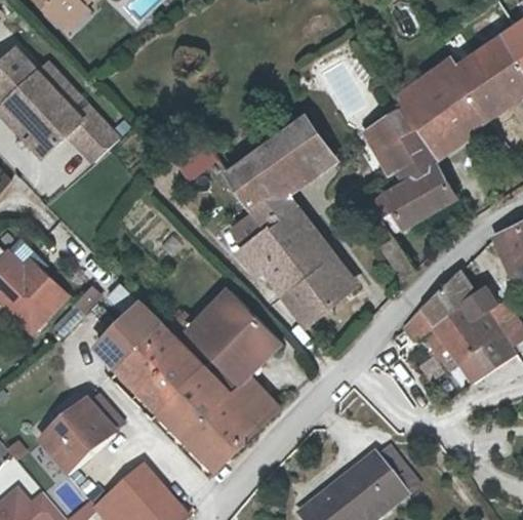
[(78,0),(33,0),(40,6),(46,0),(59,16),(76,1),(78,0)]
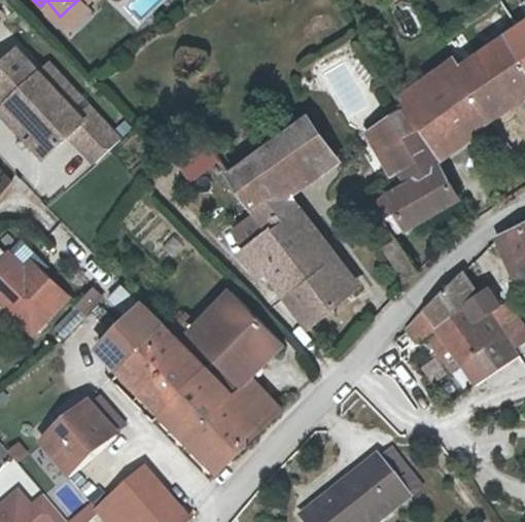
[(55,22),(60,16),(46,0),(40,6),(55,22)]
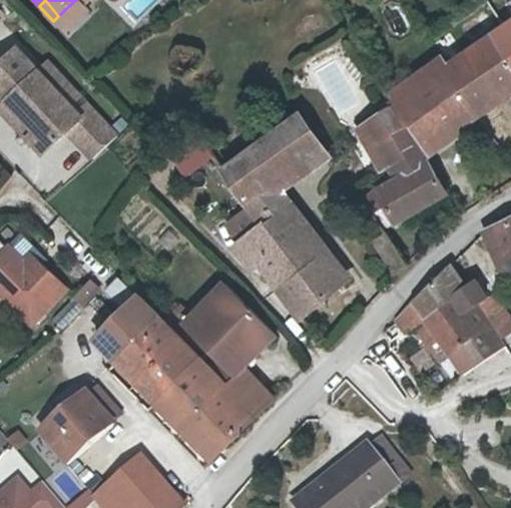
[(127,0),(115,11),(130,29),(162,3),(159,0),(127,0)]
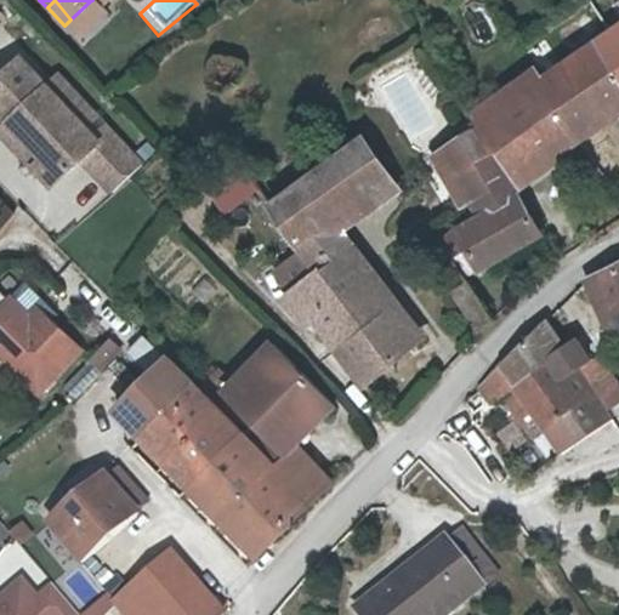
[(98,9),(90,1),(71,20),(78,28),(98,9)]
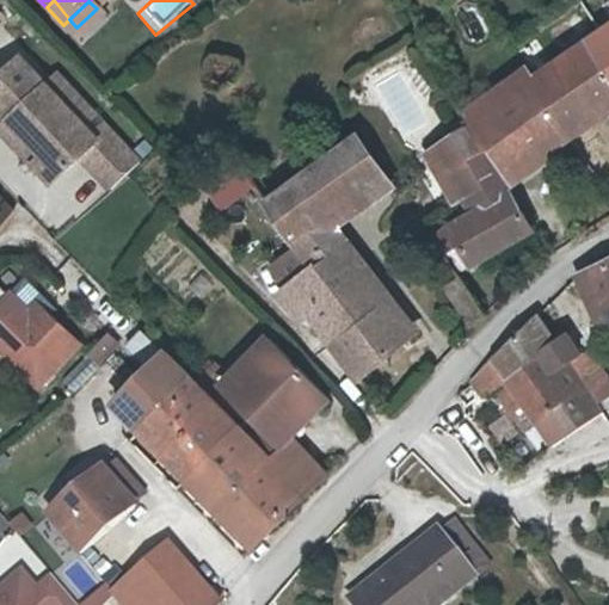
[(608,104),(608,29),(533,82),(563,136),(608,104)]
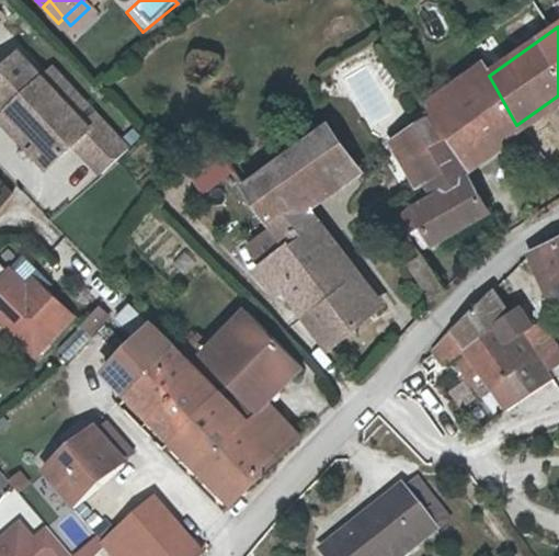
[(35,79),(12,56),(0,67),(0,111),(2,113),(33,146),(25,152),(42,170),(67,146),(83,131),(35,79)]
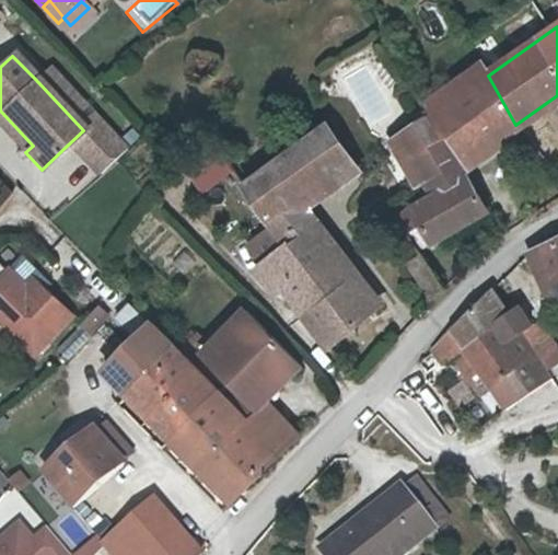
[(455,161),(515,125),(488,76),(481,65),(425,104),(429,113),(455,161)]
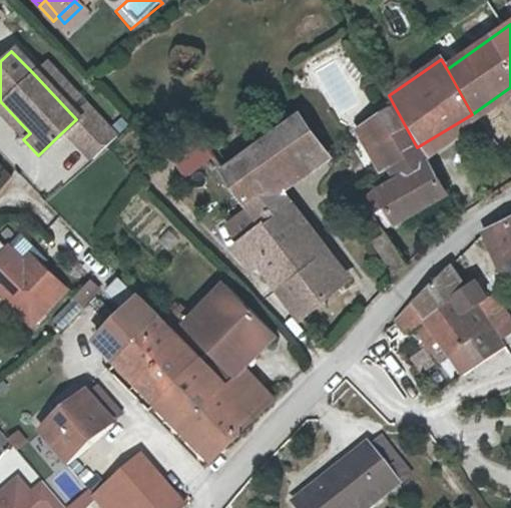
[(32,72),(76,119),(61,133),(68,140),(92,116),(41,64),(32,72)]
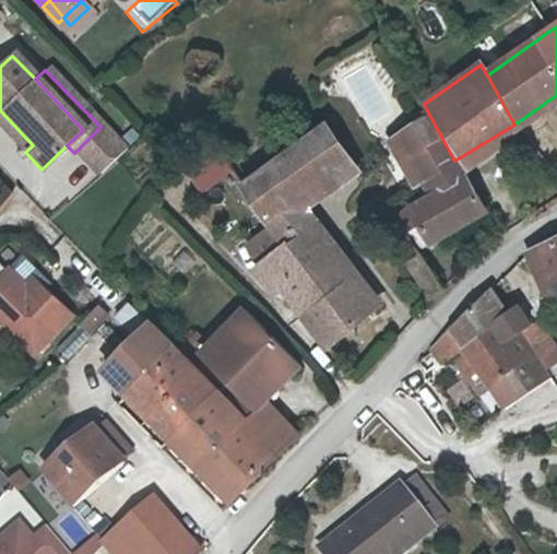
[(521,133),(556,108),(556,95),(514,125),(521,133)]
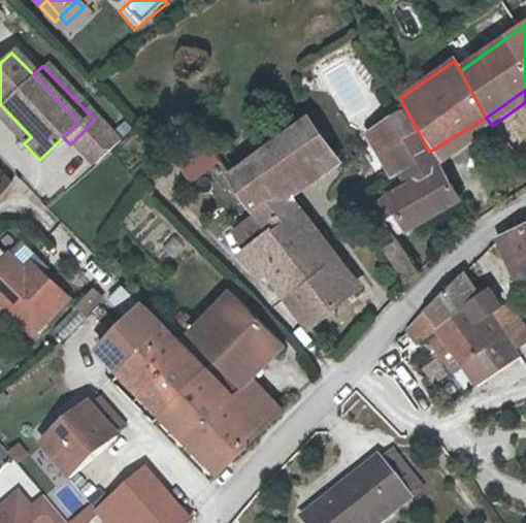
[(31,137),(2,106),(0,108),(0,119),(24,143),(31,137)]
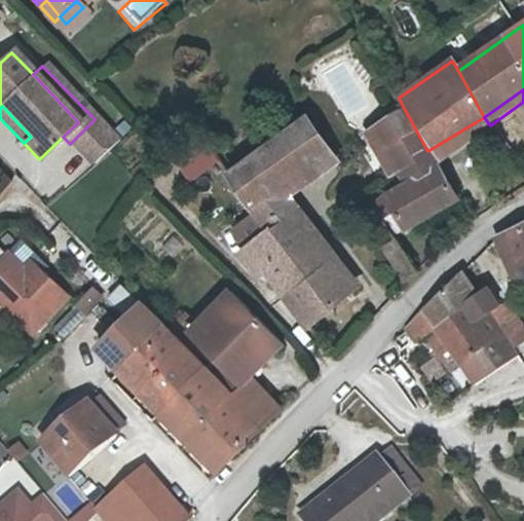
[(376,123),(401,168),(427,151),(403,106),(376,123)]
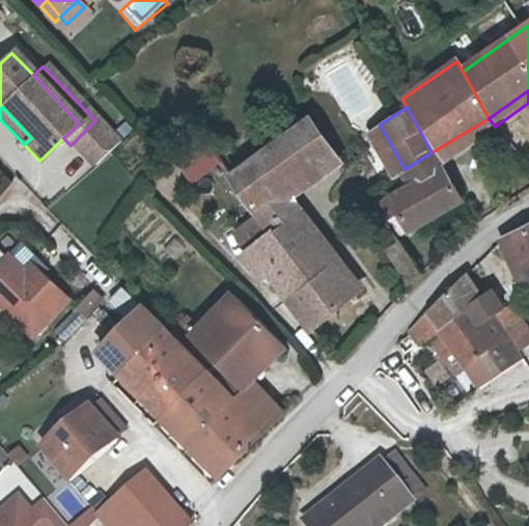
[(284,183),(327,148),(305,117),(261,151),(284,183)]
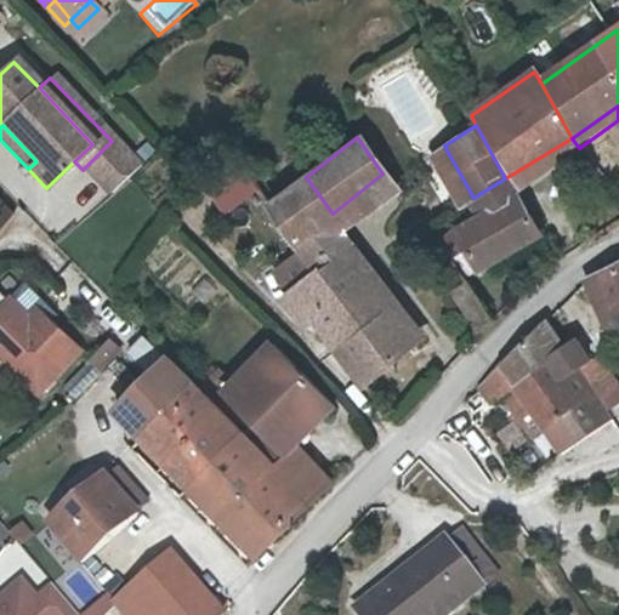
[(581,153),(579,148),(572,138),(505,178),(514,193),(581,153)]
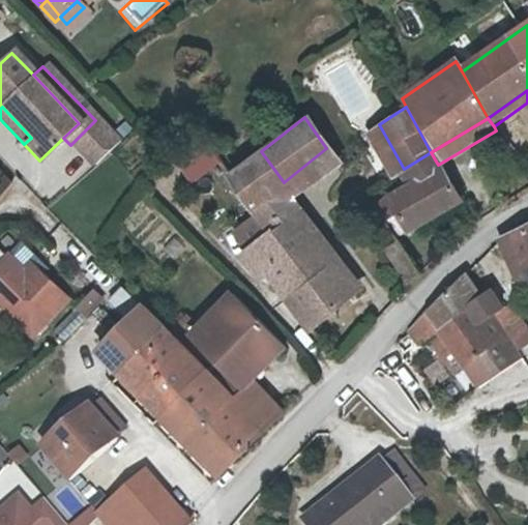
[(95,120),(70,145),(90,165),(115,142),(95,120)]
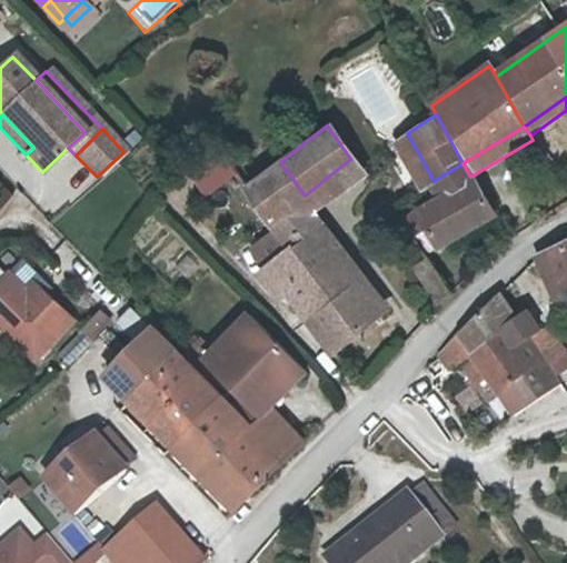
[(393,142),(419,190),(434,181),(407,133),(393,142)]
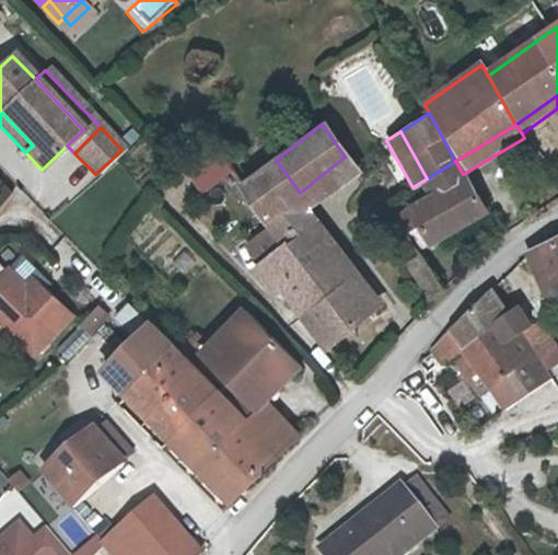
[(300,193),(289,200),(348,281),(344,286),(365,313),(380,301),(311,207),(357,173),(350,163),(345,157),(300,193)]
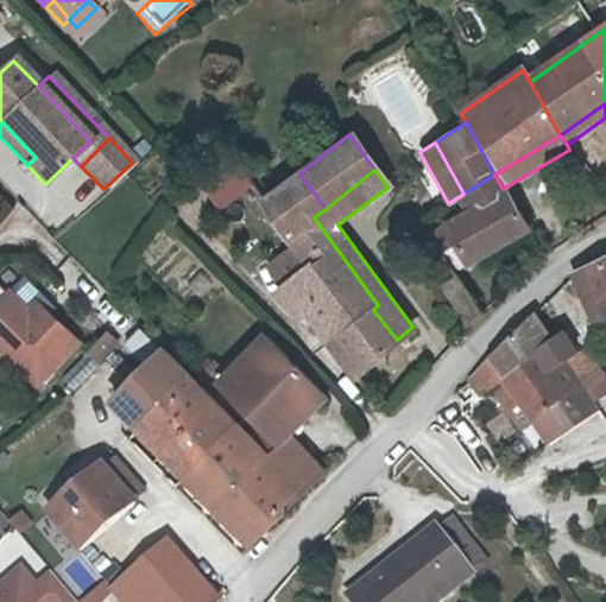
[(524,227),(503,189),(494,175),(464,194),(448,203),(456,219),(446,226),(467,260),(524,227)]
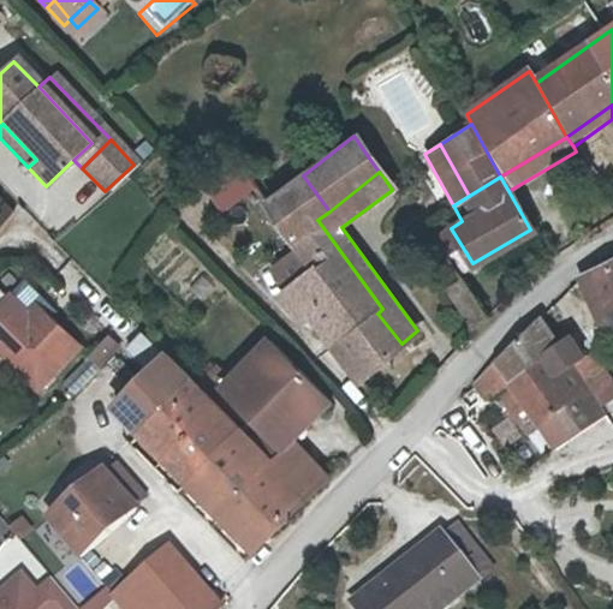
[(382,309),(317,220),(292,240),(311,266),(327,285),(356,322),(331,345),(359,378),(402,344),(378,314),(382,309)]
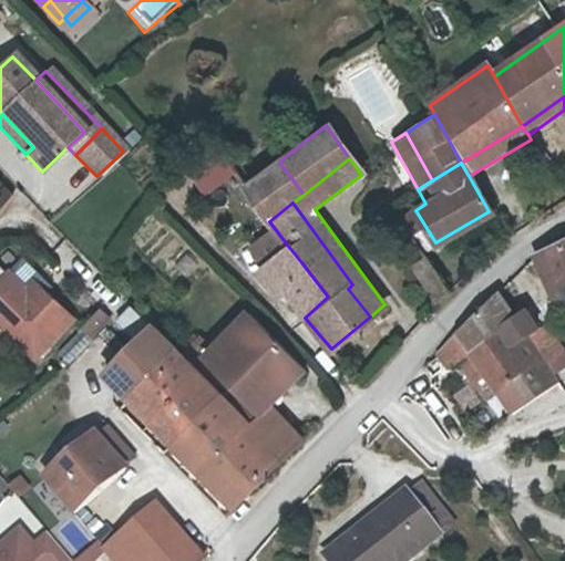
[(250,265),(256,270),(287,245),(269,221),(257,229),(271,249),(250,265)]
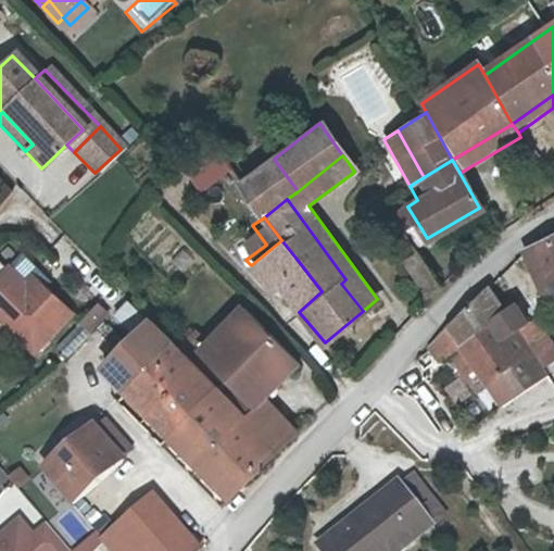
[(237,235),(252,254),(266,245),(252,225),(237,235)]
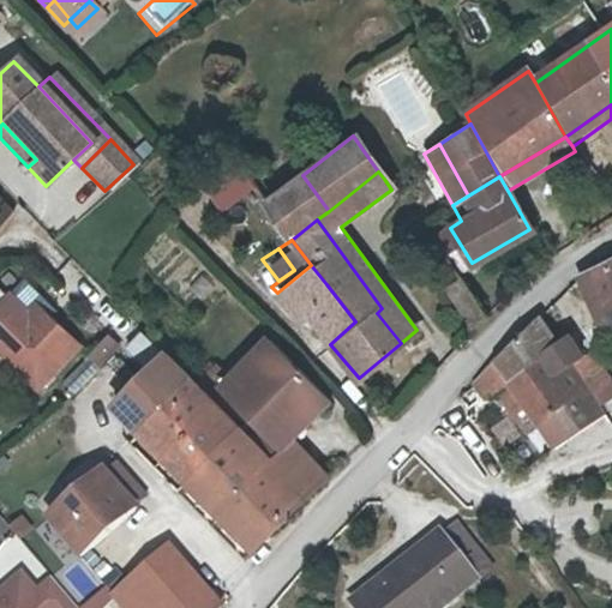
[(611,258),(580,276),(607,338),(611,335),(611,258)]
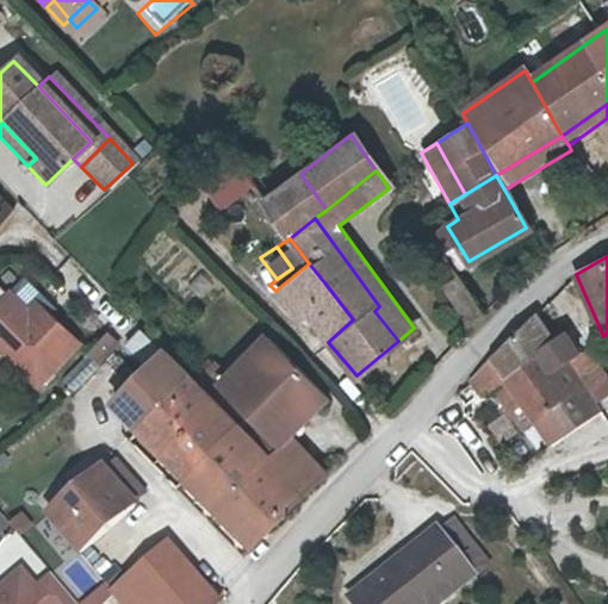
[(298,304),(328,342),(353,319),(324,282),(309,263),(275,291),(290,310),(298,304)]
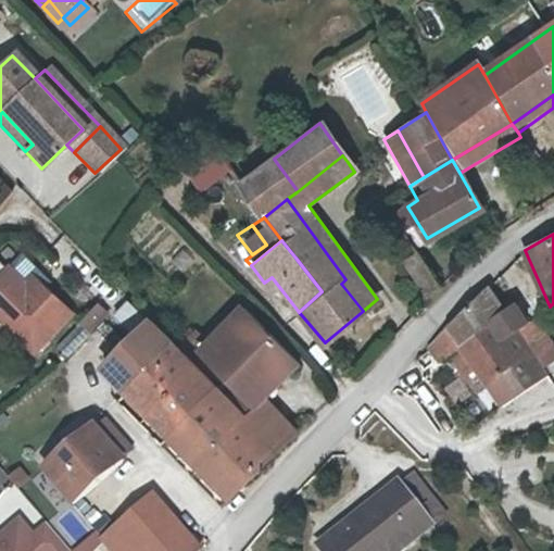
[(542,311),(550,307),(525,250),(519,258),(542,311)]
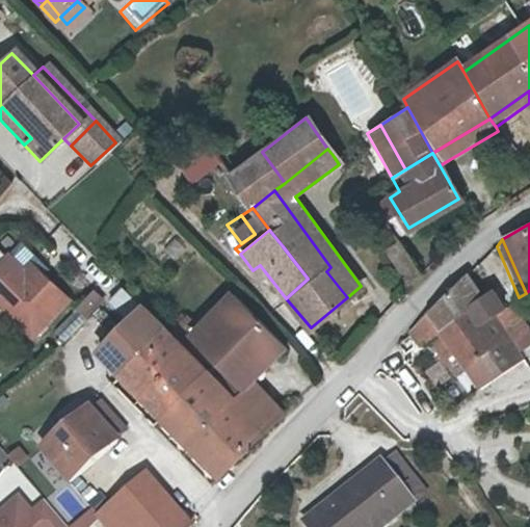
[(0,309),(31,339),(68,300),(41,275),(33,283),(23,273),(5,257),(4,258),(0,261),(0,309)]
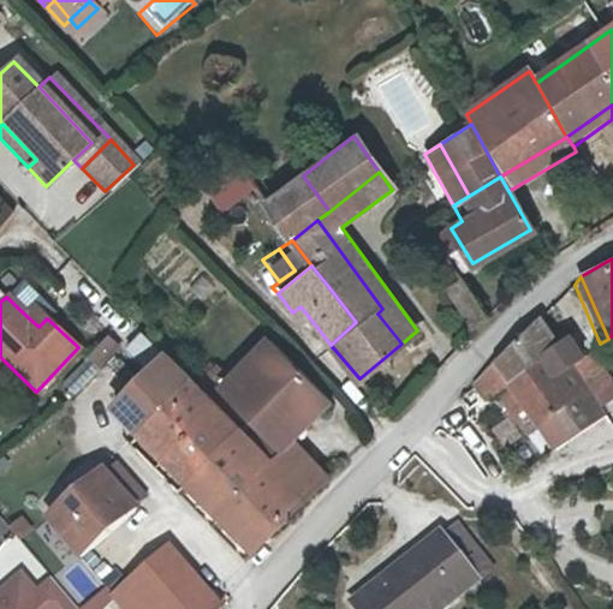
[(27,316),(39,327),(47,318),(35,306),(27,316)]
